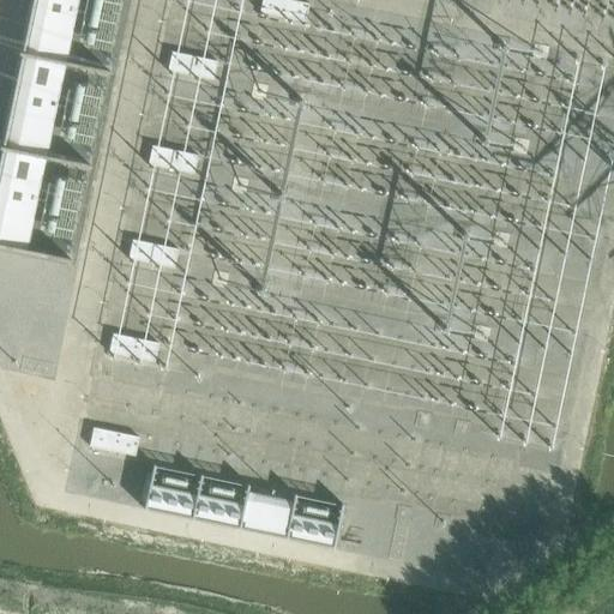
[(35,0),(0,168),(0,246),(28,252),(28,251),(47,158),(47,157),(66,65),(67,62),(79,0),(35,0)]
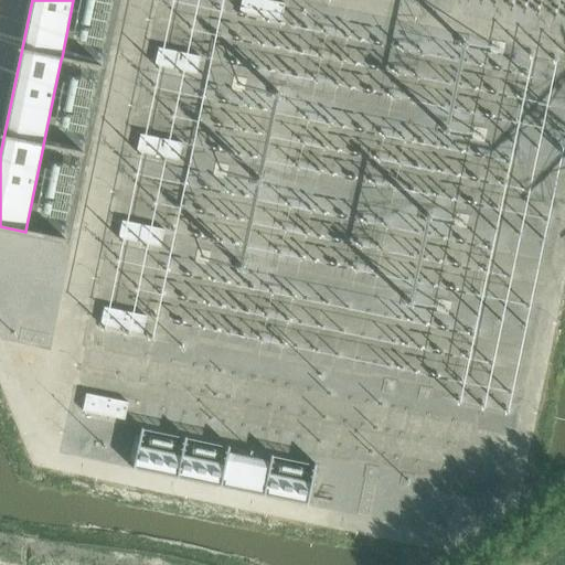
[(265,0),(242,0),(240,11),(280,20),(281,19),(285,4),(265,0)]
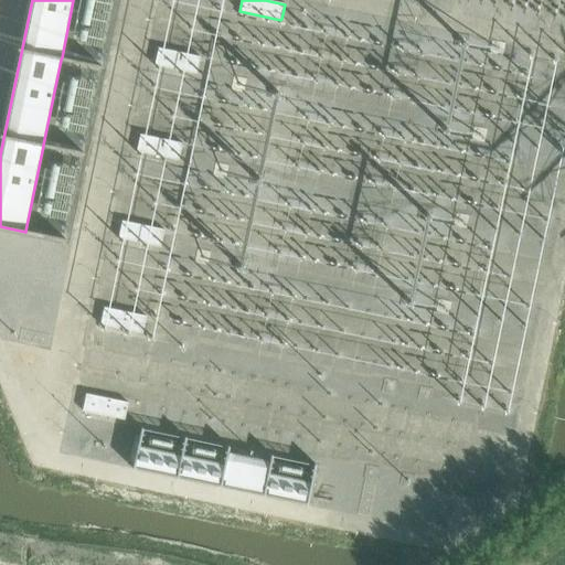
[(158,49),(155,65),(196,74),(200,57),(158,49)]
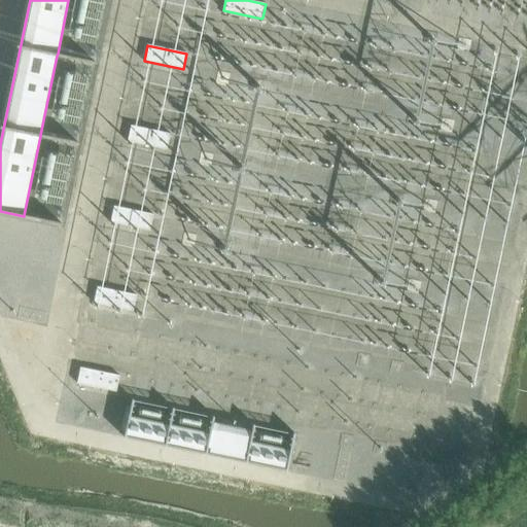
[(131,126),(128,141),(166,149),(167,147),(170,134),(131,126)]
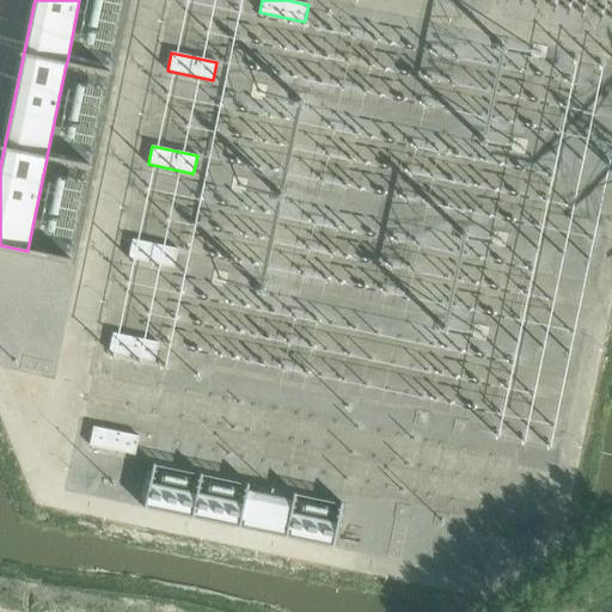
[(133,239),(129,257),(173,267),(177,249),(133,239)]
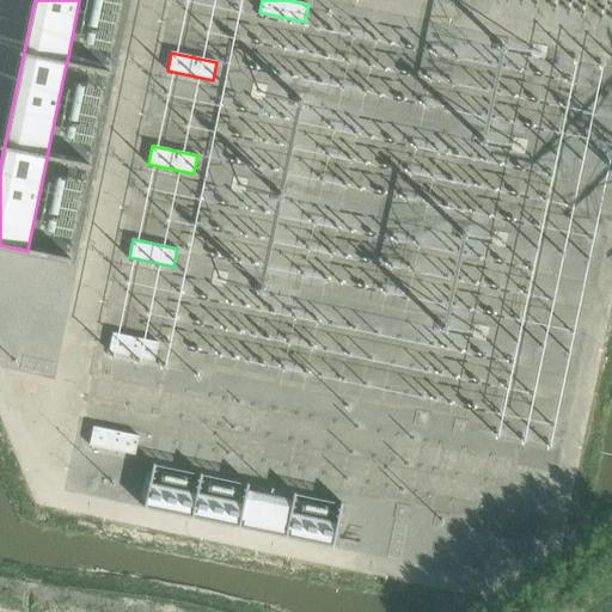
[(112,332),(109,350),(153,360),(158,342),(112,332)]
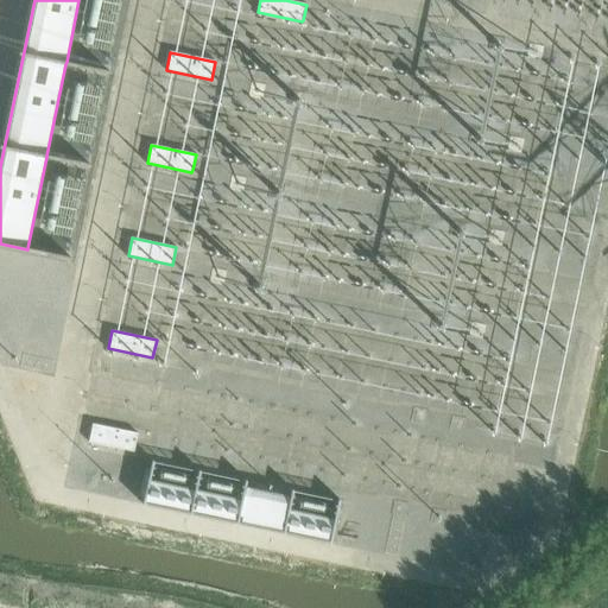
[(92,424),(88,442),(133,451),(137,434),(92,424)]
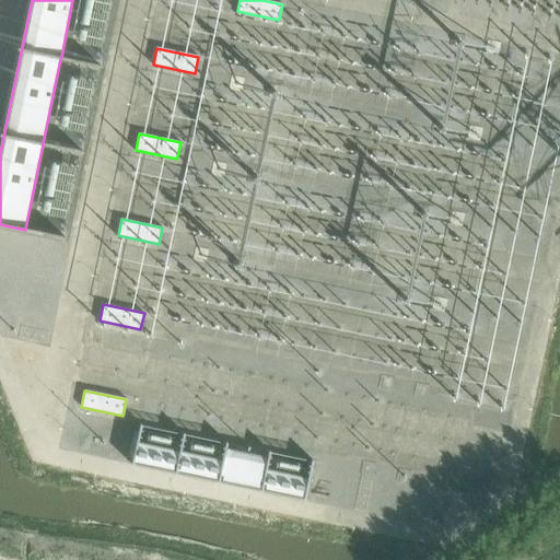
[(136,443),(131,465),(305,500),(310,479),(307,478),(266,469),(269,458),(266,457),(225,450),(224,448),(222,461),(181,452),(179,452),(138,443),(136,443)]
